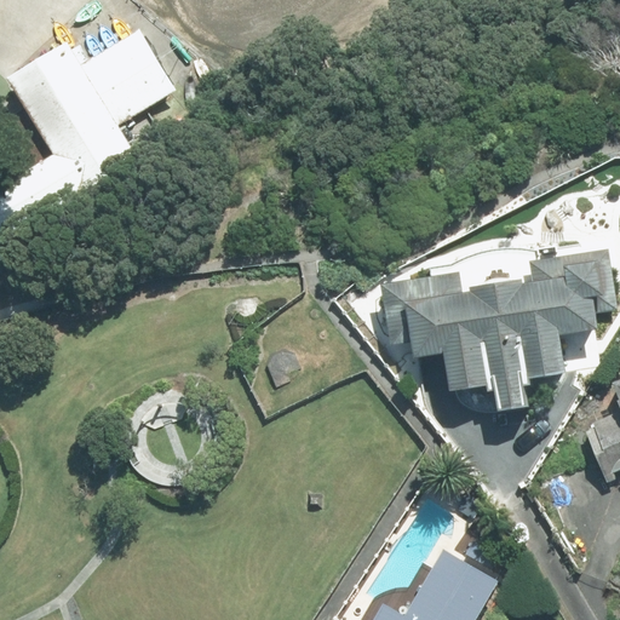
[(178,89),(142,27),(84,62),(70,39),(10,76),(56,151),(0,184),(0,241),(142,158),(121,124),(178,89)]
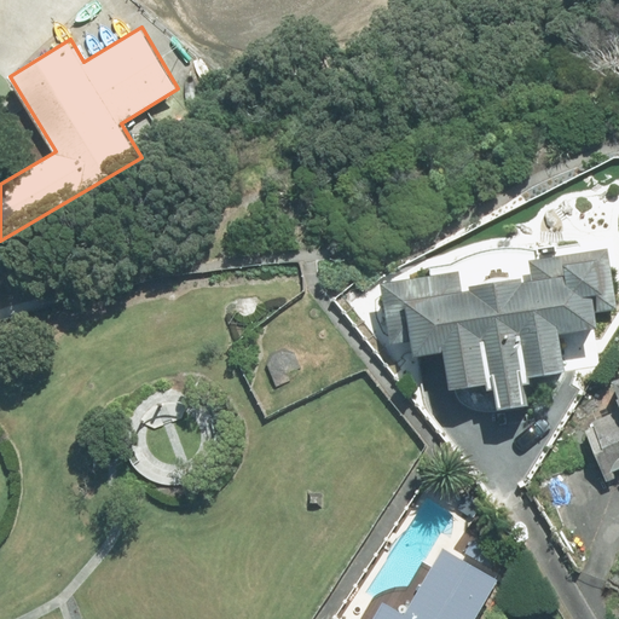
[(614,310),(605,249),(526,261),(530,282),(521,283),(521,279),(469,288),(470,291),(461,291),(457,272),(380,284),(388,345),(411,342),(414,358),(444,354),(449,391),(485,385),(486,392),(493,391),(497,411),(525,408),(521,386),(530,385),(530,379),(566,374),(560,336),(597,330),(595,312),(614,310)]
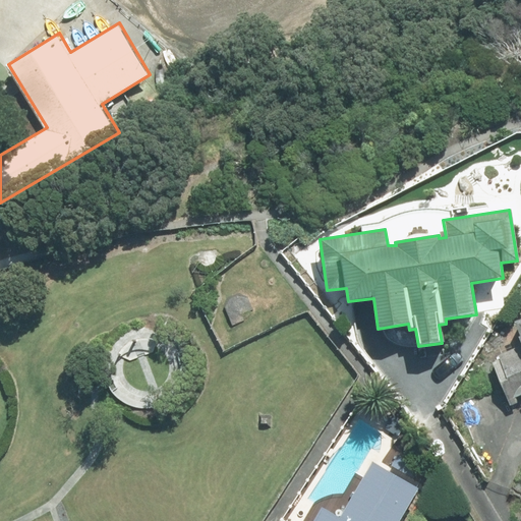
[(226,308),(232,326),(244,321),(242,315),(253,309),(251,302),(248,297),(245,295),(240,294),(236,295),(230,297),(228,300),(226,305),(226,308)]
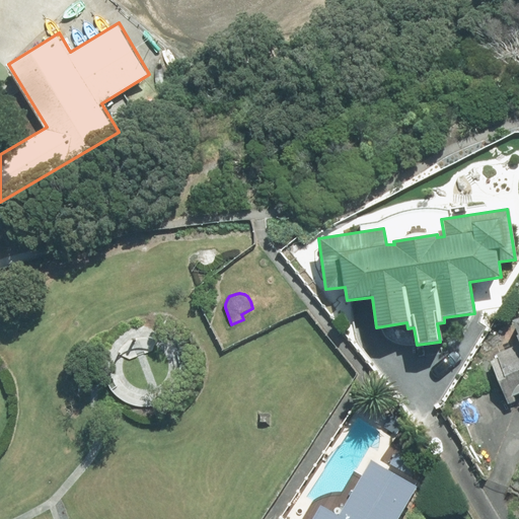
[(518,316),(510,320),(516,334),(513,336),(517,345),(491,355),(493,358),(485,361),(503,404),(511,401),(509,396),(518,392),(518,316)]
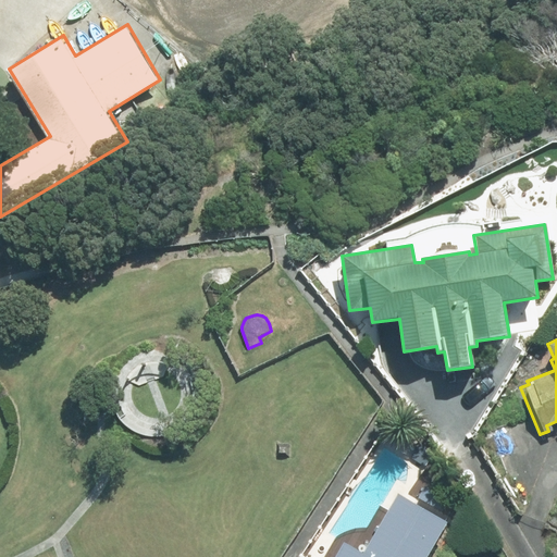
[(417,503),(435,512),(442,500),(424,491),(417,503)]
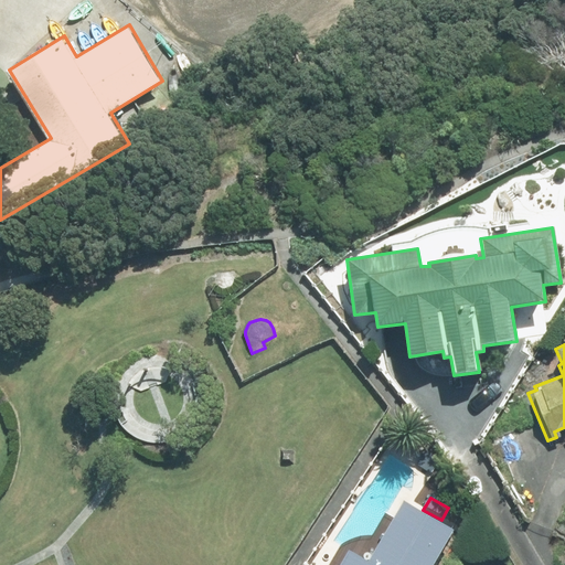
[(428,564),(446,536),(395,508),(362,564),(353,564),(338,556),(332,564),(428,564)]
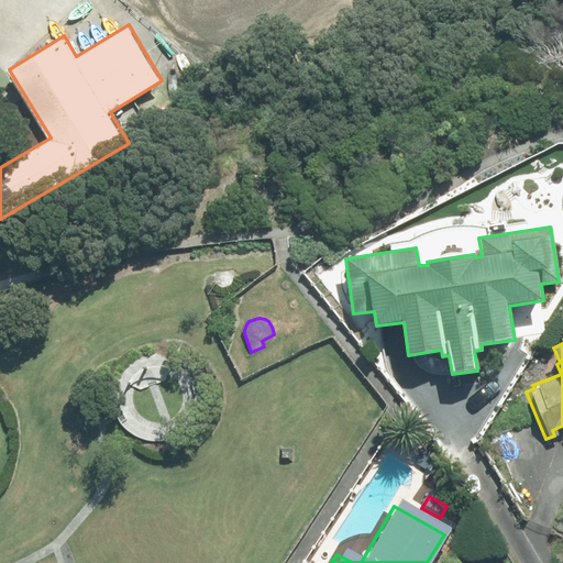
All buildings are outlined.
